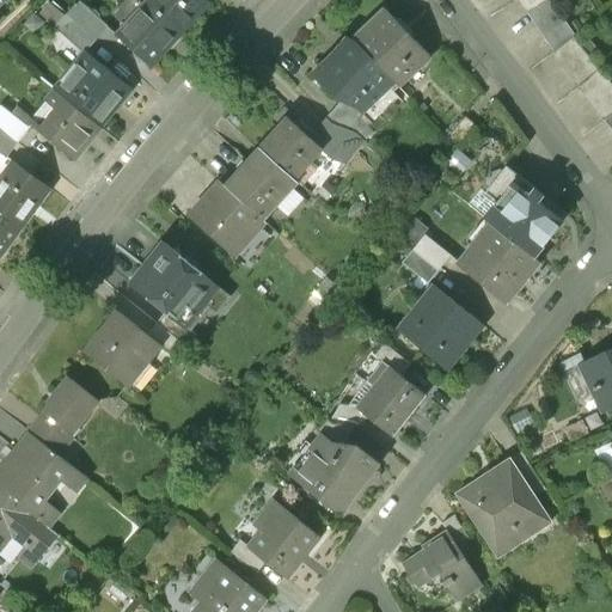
[(114,19),(90,0),(78,0),(73,7),(102,32),(114,19)]
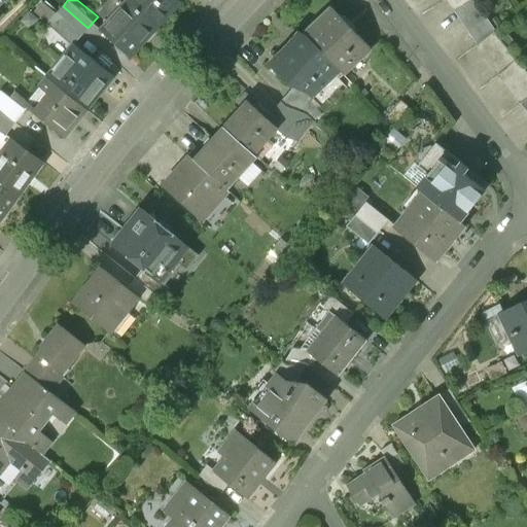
[(126,0),(104,25),(134,51),(162,21),(161,20),(138,0),(126,0)]
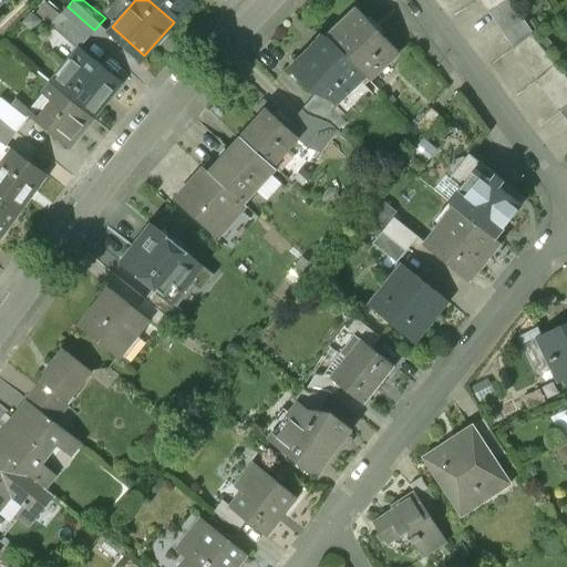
[(148,0),(173,21),(191,0),(148,0)]
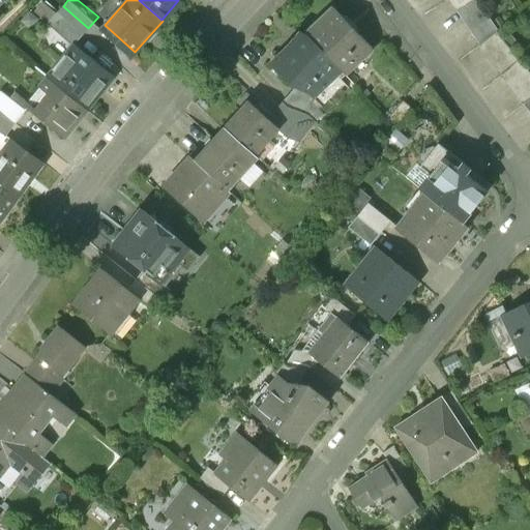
[(447,0),(448,0),(455,11),(472,0),(447,0)]
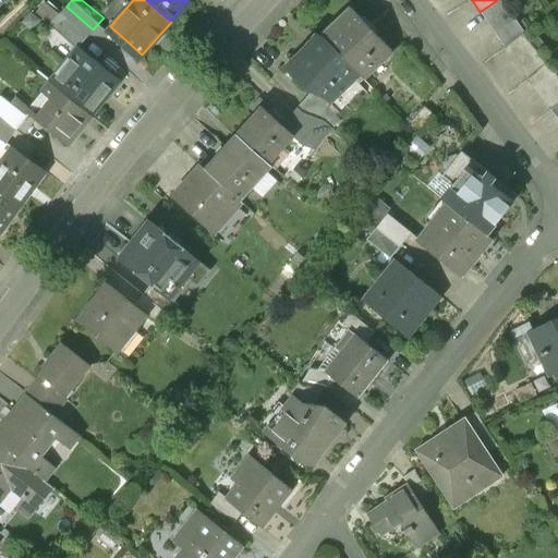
[(508,10),(501,0),(497,0),(480,12),(487,23),(508,10)]
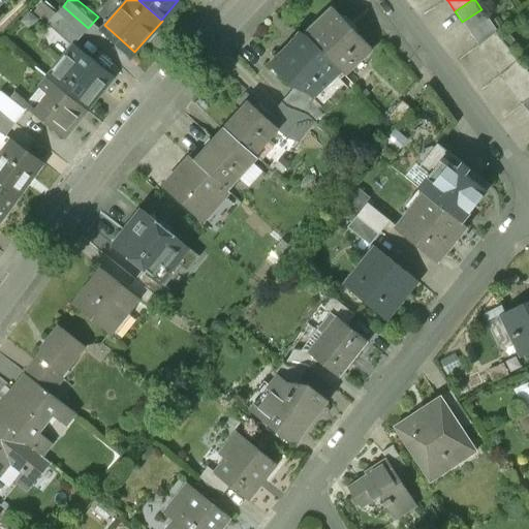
[(88,28),(63,6),(53,19),(79,39),(88,28)]
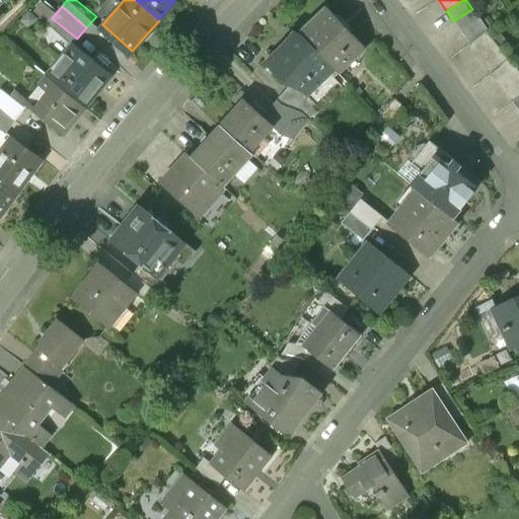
[(363,49),(324,8),(298,33),(335,71),(338,74),(363,49)]
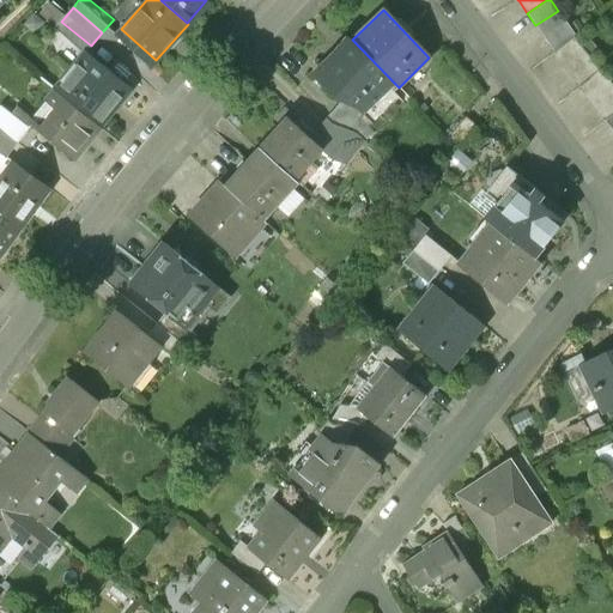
[(558,11),(535,25),(544,38),(566,23),(558,11)]
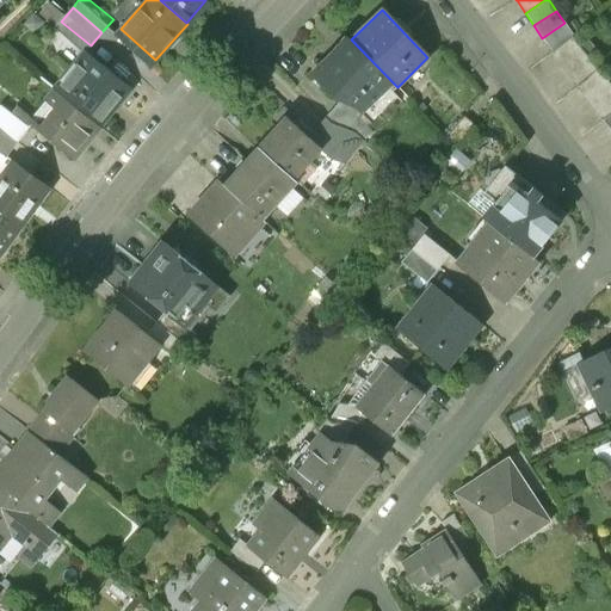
[(565,23),(542,38),(551,53),(571,37),(573,36),(565,23)]
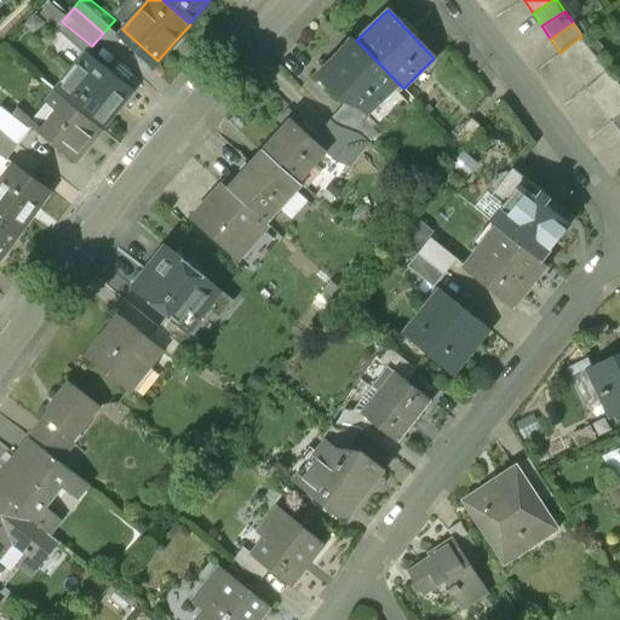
[(356,40),(352,35),(317,69),(346,98),(365,118),(367,116),(400,85),(356,40)]
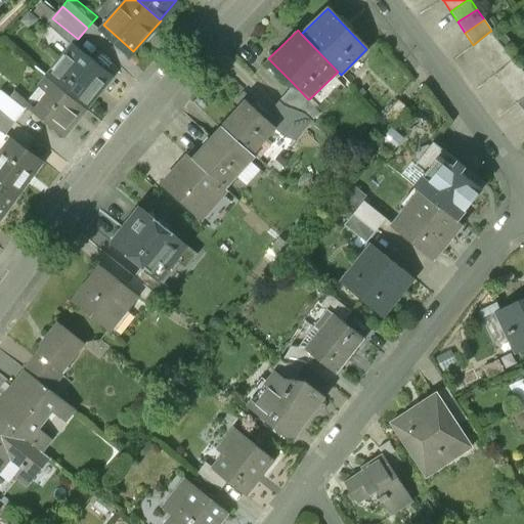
[(473,45),(470,47),(478,57),(497,42),(489,32),(473,45)]
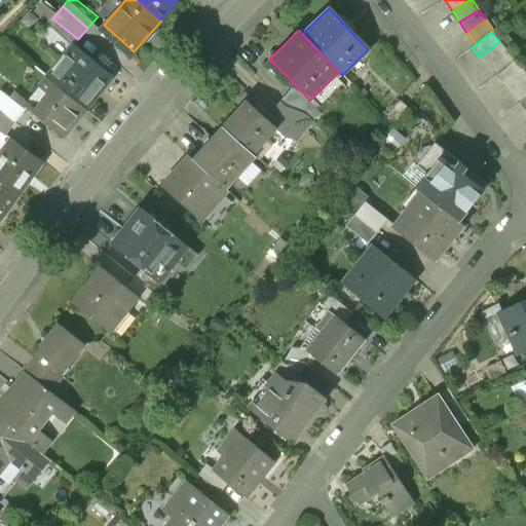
[(506,51),(499,42),(480,58),(488,67),(506,51)]
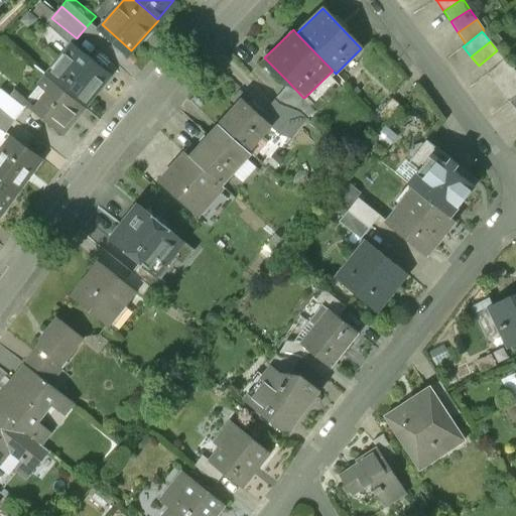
[(114,70),(81,42),(70,54),(66,51),(51,69),(86,98),(89,100),(114,70)]
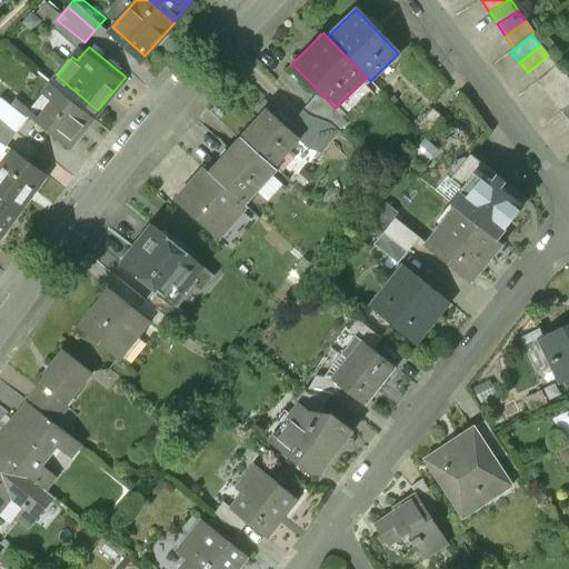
[(548,56),(528,72),(536,82),(557,66),(548,56)]
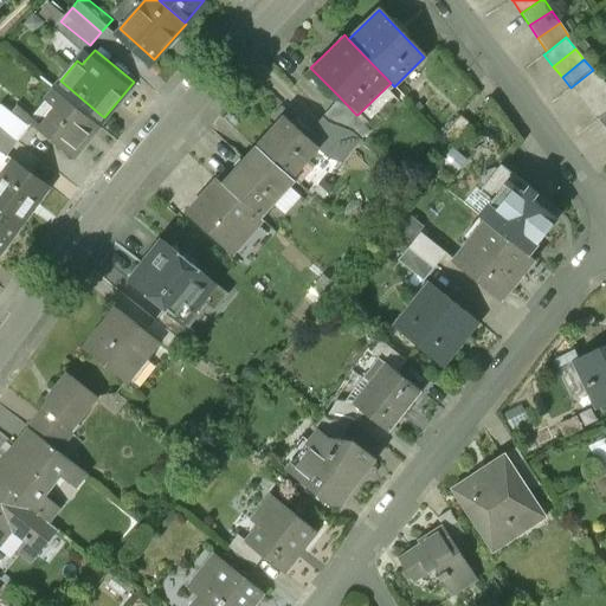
[(593,70),(571,88),(580,98),(603,81),(593,70)]
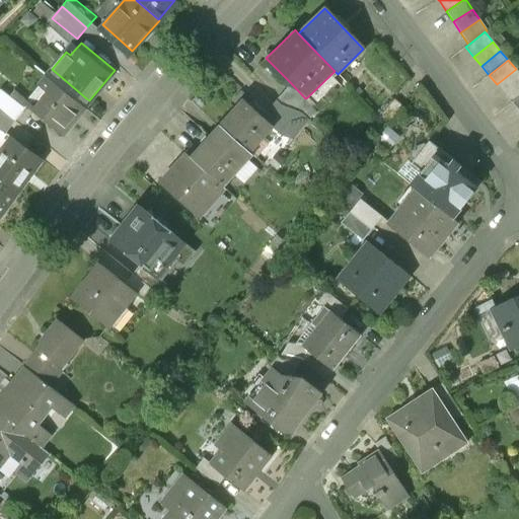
[(86,98),(52,69),(44,79),(53,87),(39,104),(68,128),(80,113),(77,109),(86,98)]
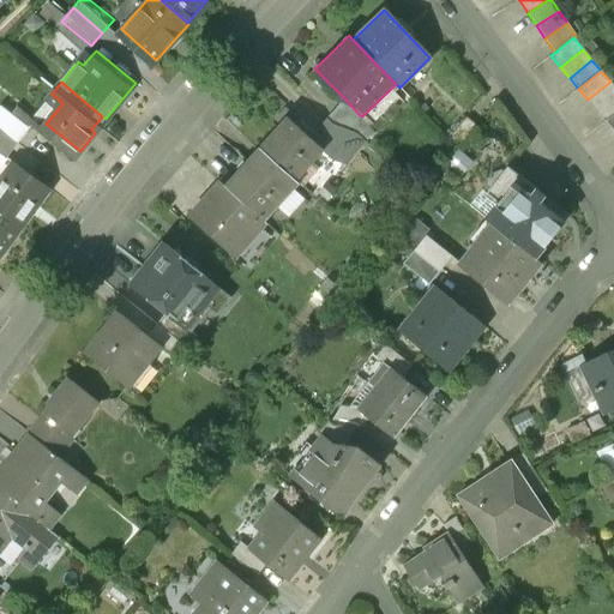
[(613,86),(611,82),(588,100),(596,112),(613,96),(613,86)]
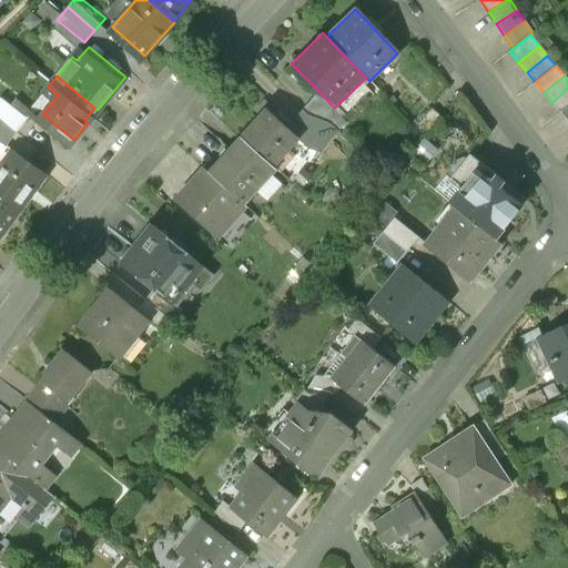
[(567,89),(551,103),(560,113),(567,107),(567,89)]
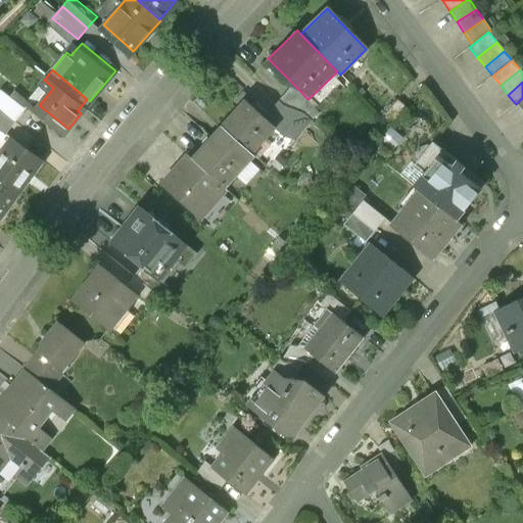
[(307,99),(292,83),(281,93),(290,102),(306,117),(318,107),(310,98),(307,99)]
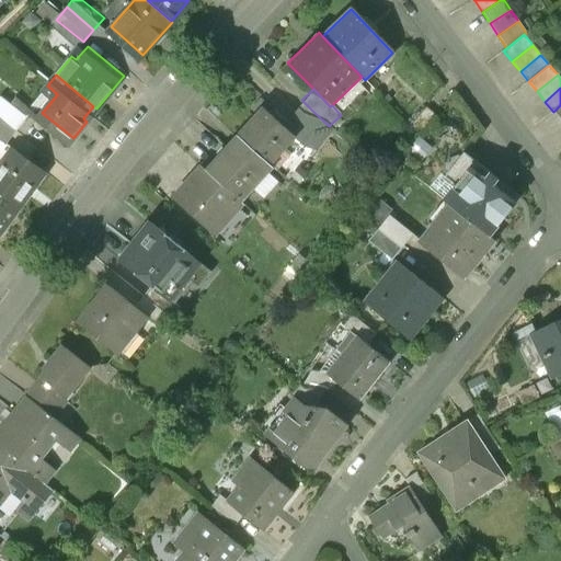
[(298,128),(266,100),(241,127),(271,153),(282,140),(285,144),(298,128)]
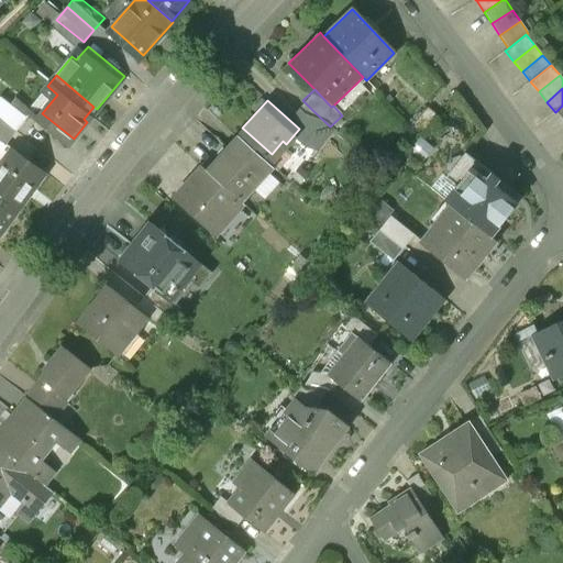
[(20,125),(0,109),(0,129),(11,138),(20,125)]
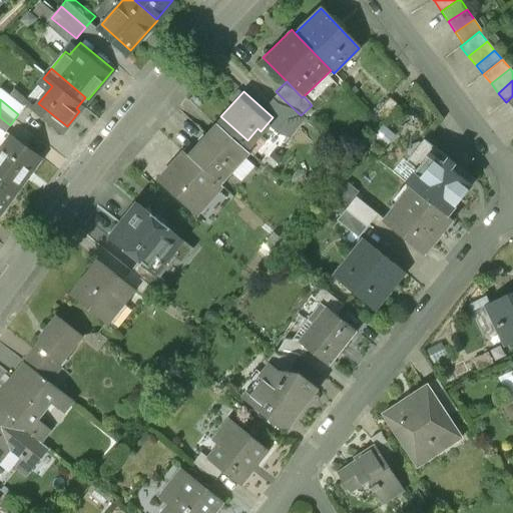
[(285,100),(275,111),(295,130),(305,119),(301,115),(285,100)]
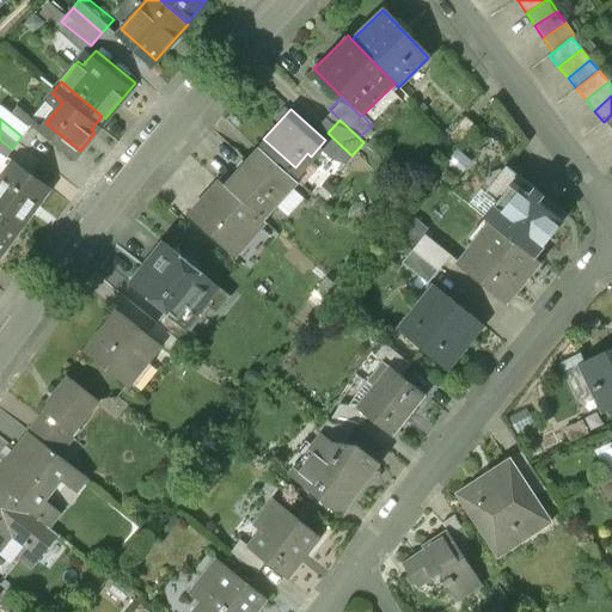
[(264,208),(269,212),(303,173),(295,167),(263,139),(230,177),(264,208)]
